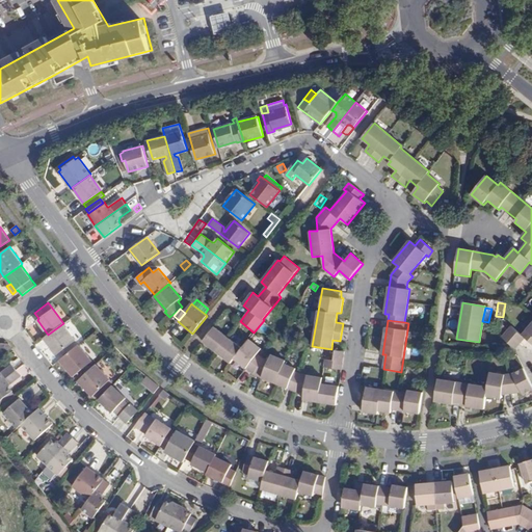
[(531,322),(522,335),(525,339),(531,344),(531,322)]
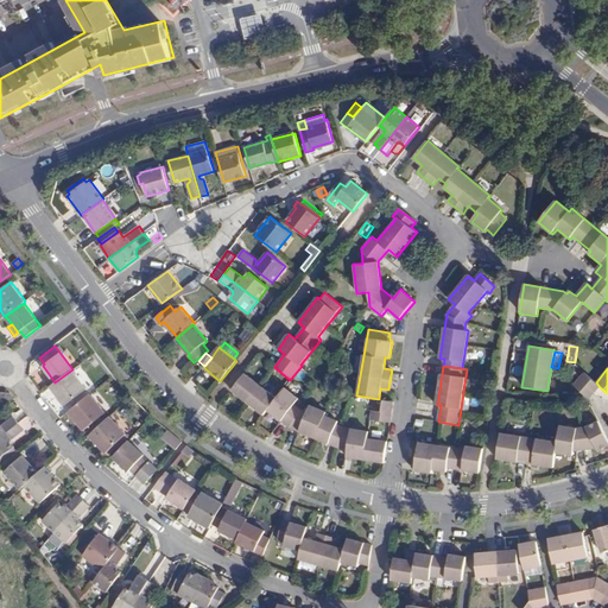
[(73,369),(55,382),(50,386),(64,405),(87,390),(73,369)]
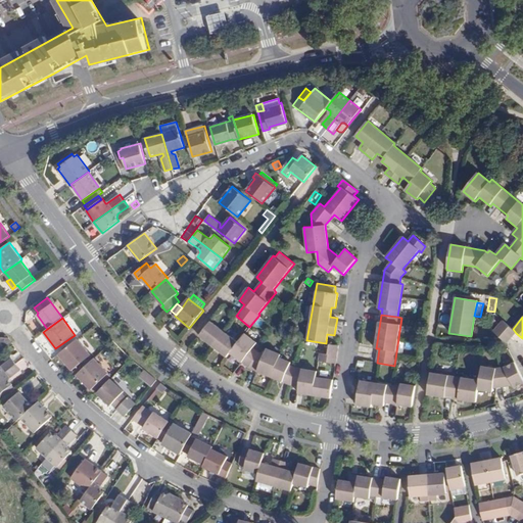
[(199,336),(226,357),(230,351),(249,366),(291,384),(299,385),(298,392),(331,397),(334,379),(316,377),(317,370),(295,369),(289,366),(290,363),(279,357),(281,353),(267,347),(264,353),(258,351),(253,347),(256,343),(244,333),(237,342),(211,321),(199,336)]
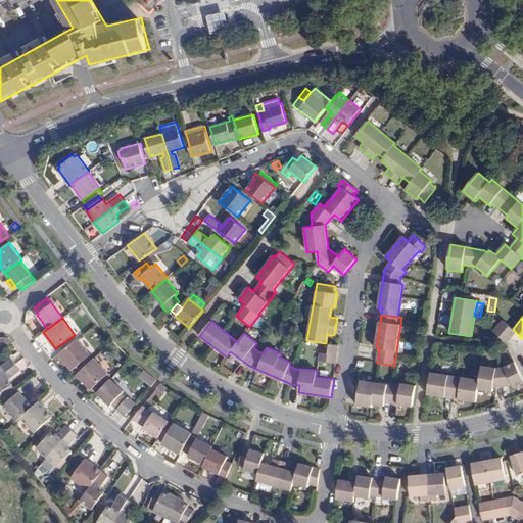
[(516,333),(513,329),(503,321),(493,331),(507,343),(516,333)]
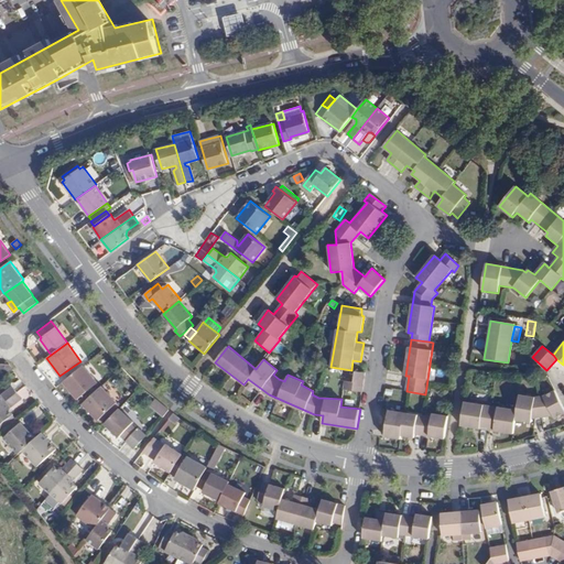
[(97,382),(84,366),(64,381),(78,399),(97,382)]
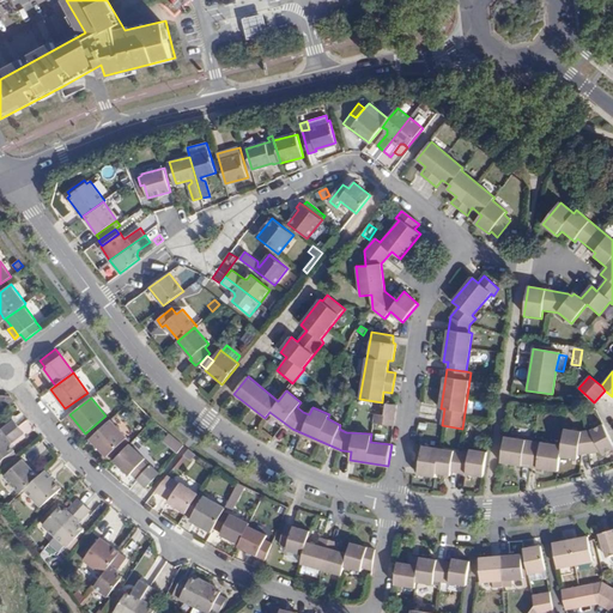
[(386,404),(384,414),(375,413),(374,423),(395,426),(396,405),(386,404)]
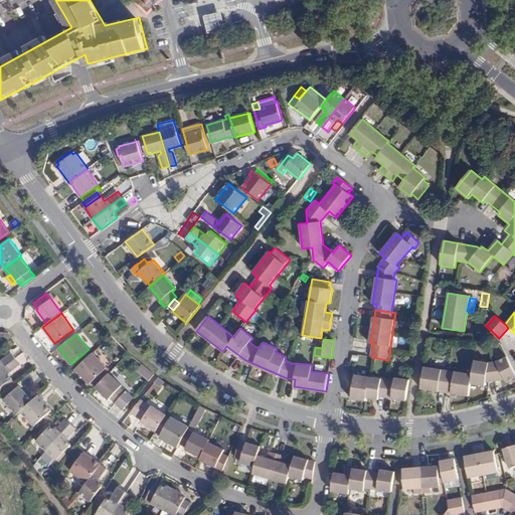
[(0,370),(16,358),(11,353),(0,360),(0,370)]
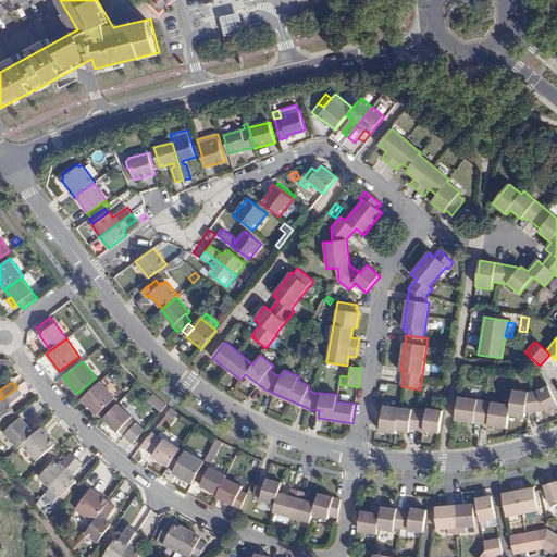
[(118,399),(100,382),(82,398),(97,413),(106,406),(109,408),(118,399)]
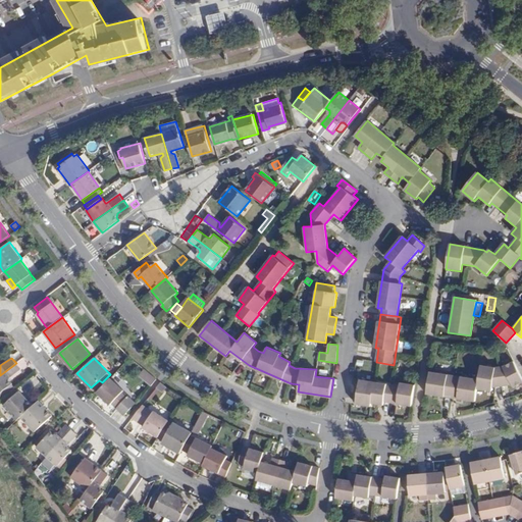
[(426,394),(475,401),(477,388),(492,390),(493,387),(512,385),(514,387),(521,383),(521,376),(514,361),(502,367),(493,368),(480,366),(478,379),(429,372),(426,394)]
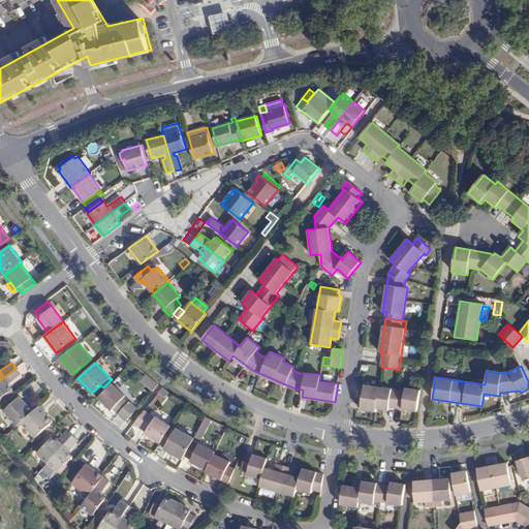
[(0,380),(0,397),(4,395),(8,399),(16,393),(8,383),(21,374),(17,368),(0,380)]
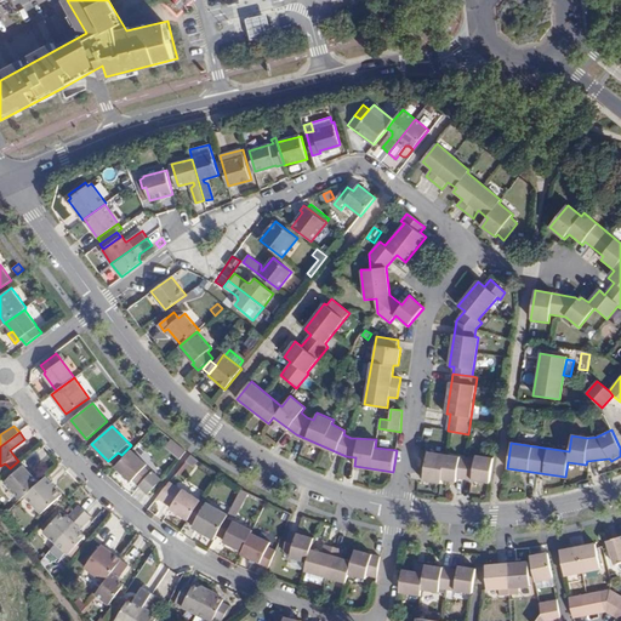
[(170,438),(164,446),(178,457),(184,450),(170,438)]
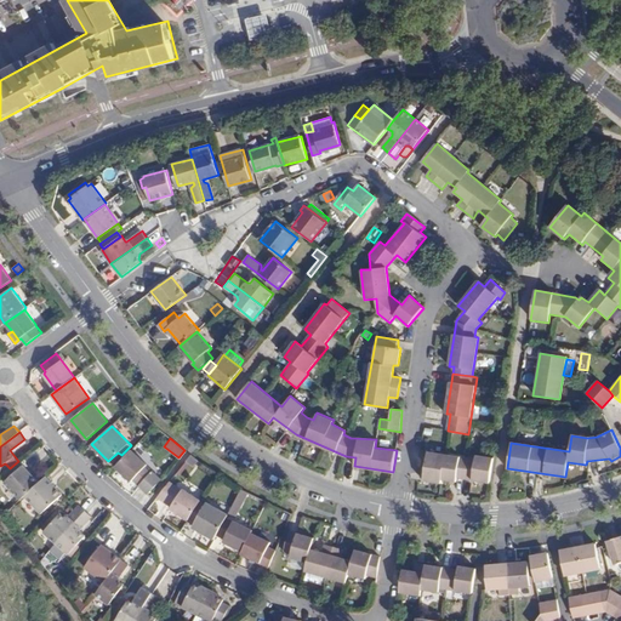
[(147,465),(131,449),(115,466),(132,480),(134,479),(138,485),(146,477),(155,485),(161,479),(146,466),(147,465)]
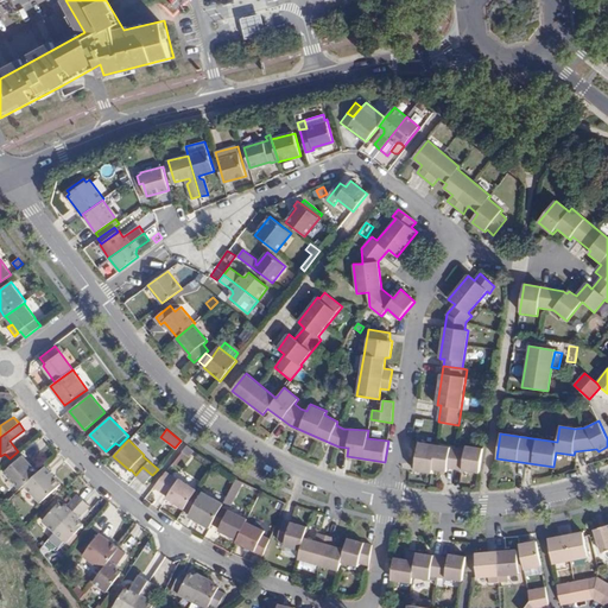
[(109,456),(119,445),(115,443),(106,451),(109,456)]
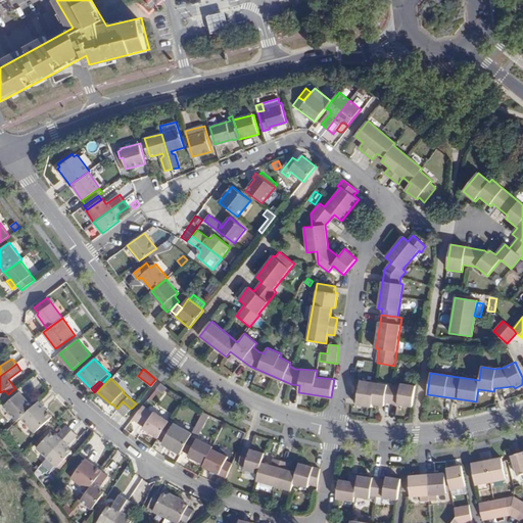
[(413,407),(416,386),(400,384),(400,387),(361,381),(357,405),(372,407),(373,403),(385,406),(385,402),(413,407)]
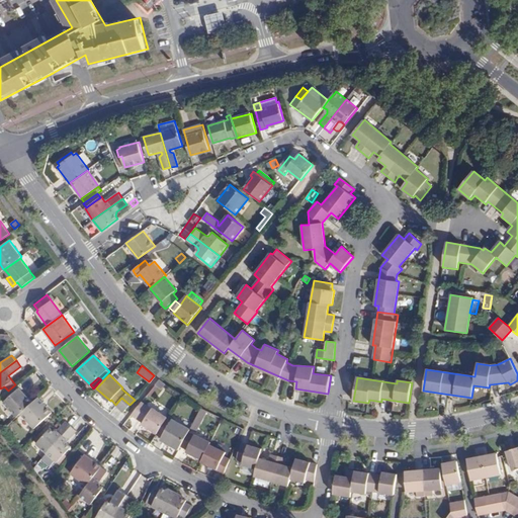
[(165,384),(160,380),(148,395),(151,397),(158,387),(162,391),(166,385),(165,384)]
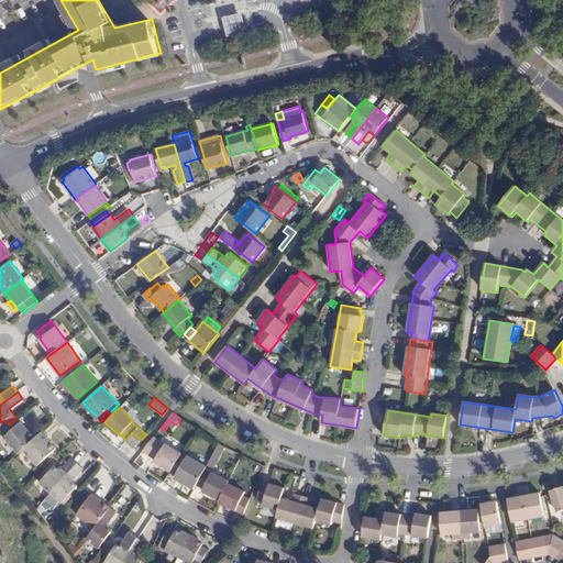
[(4,438),(19,453),(23,449),(35,438),(21,422),(4,438)]
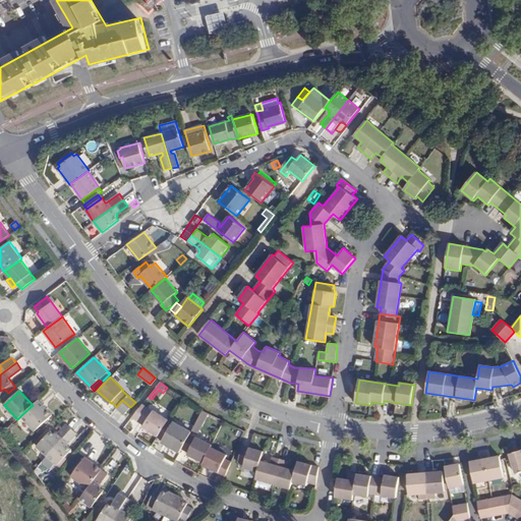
[(52,415),(38,400),(33,405),(21,415),(36,430),(52,415)]
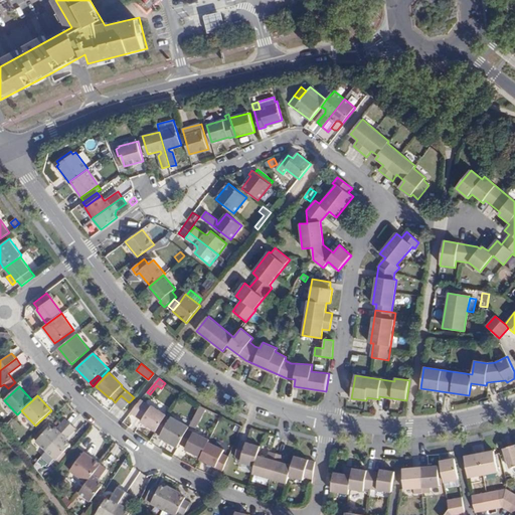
[(121,395),(115,402),(123,409),(129,402),(121,395)]
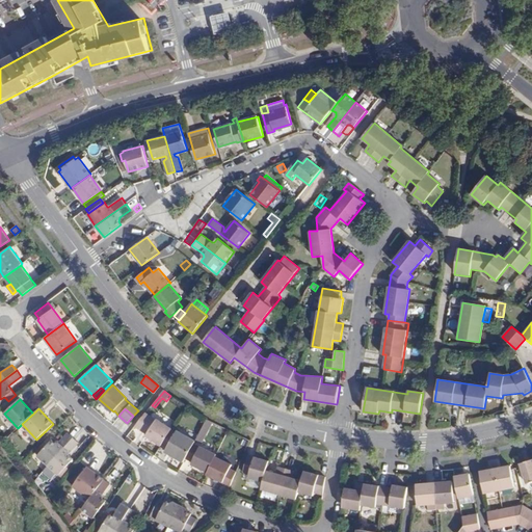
[(142,429),(152,416),(147,413),(136,425),(142,429)]
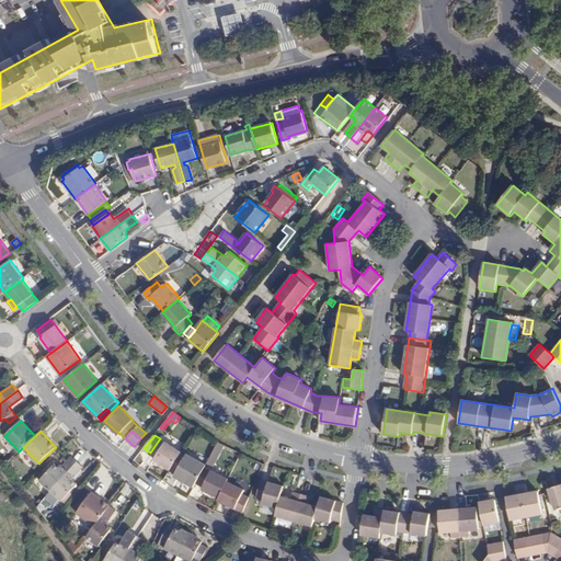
[(155,458),(170,469),(182,451),(167,442),(167,443),(160,438),(150,453),(156,457),(155,458)]
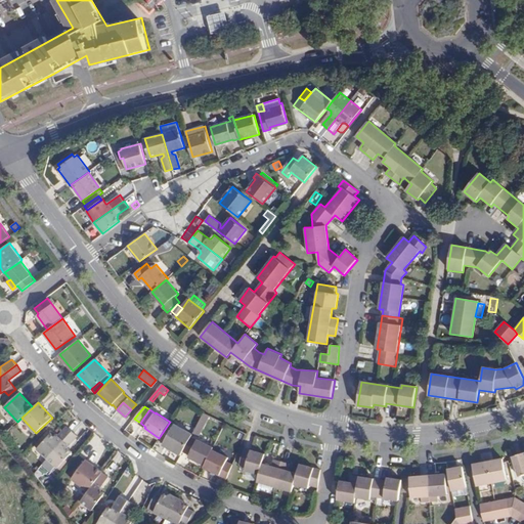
[(205,412),(193,434),(199,437),(211,416),(205,412)]
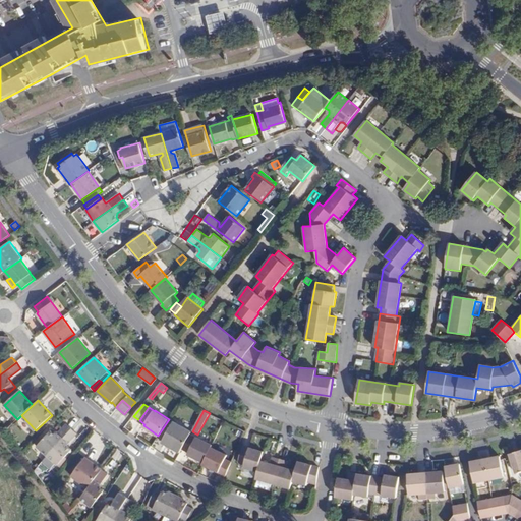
[(173,422),(169,419),(158,436),(163,439),(173,422)]
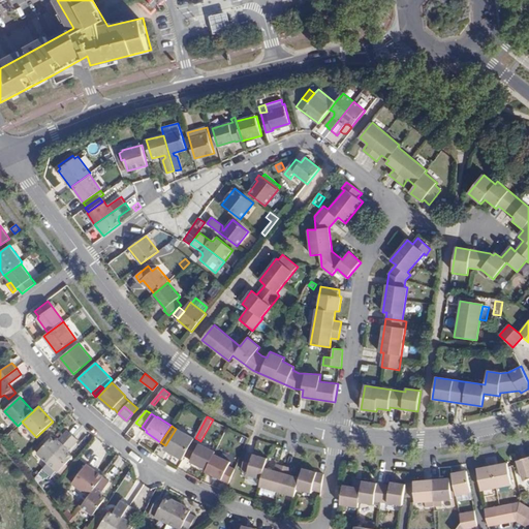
[(163,448),(182,460),(185,456),(192,442),(195,438),(177,427),(176,429),(165,445),(163,448)]
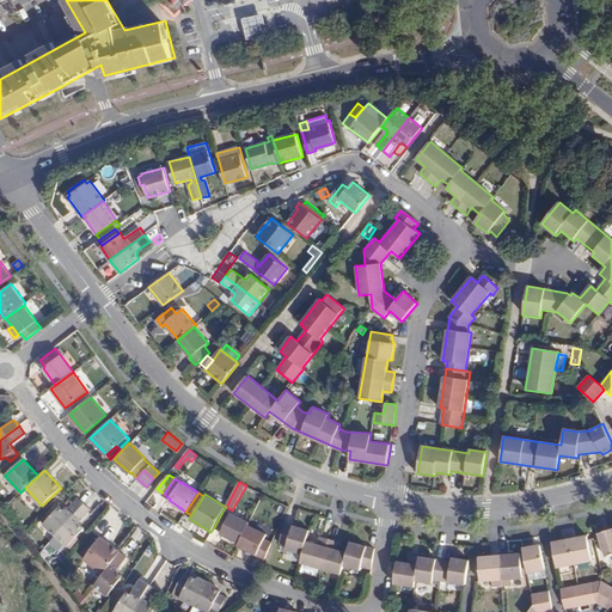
[(55,536),(84,505),(78,499),(67,510),(65,510),(60,507),(57,509),(44,522),(43,524),(55,536)]
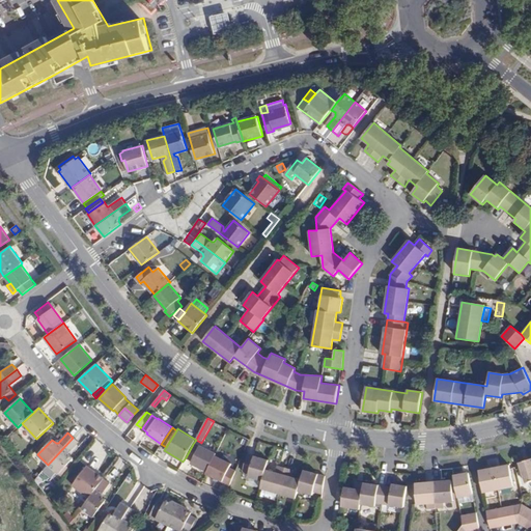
[(44,468),(44,469),(51,476),(56,472),(58,474),(66,466),(73,458),(68,455),(68,452),(78,443),(73,438),(48,465),(44,468)]
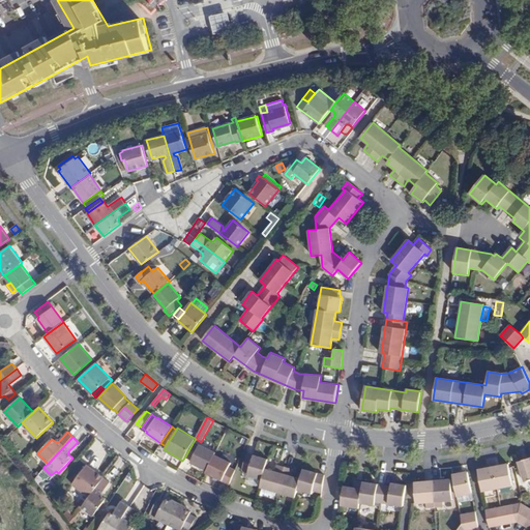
[(38,452),(50,441),(48,438),(35,450),(38,452)]
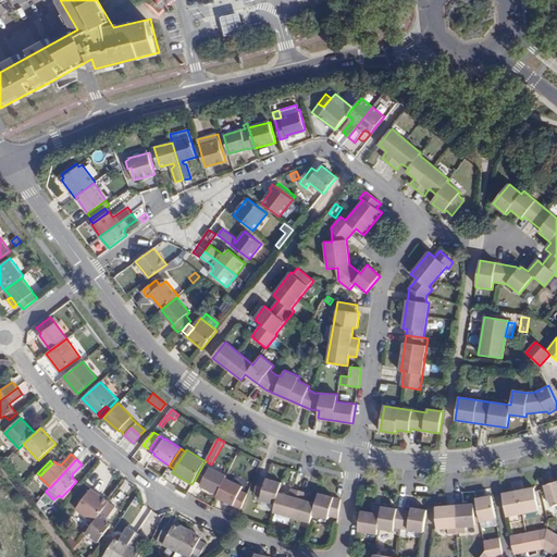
[(89,484),(106,491),(113,469),(98,462),(89,484)]
